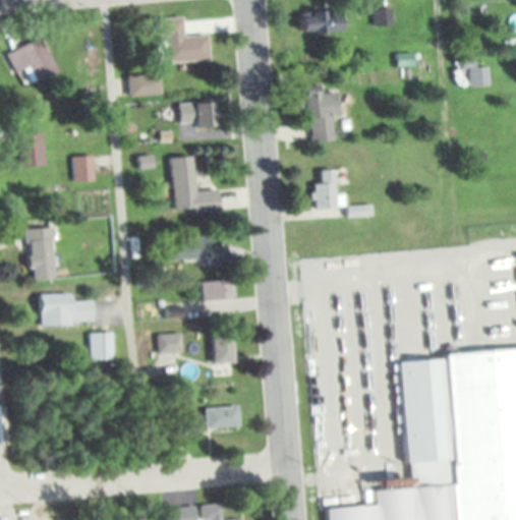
[(378,25),(394,25),(394,8),(378,8),(378,25)]
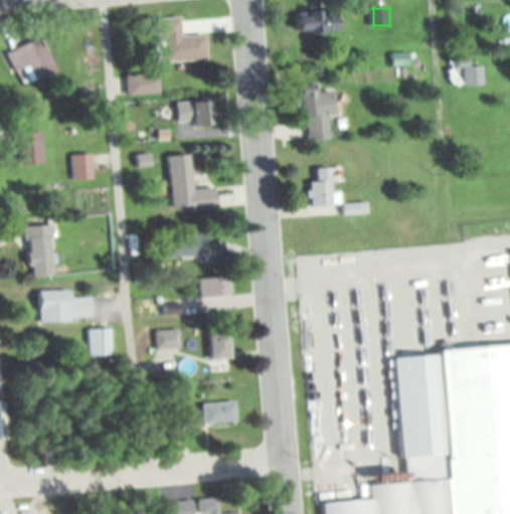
[(317,32),(339,32),(338,11),(301,12),(301,30),(317,30),(317,32)]
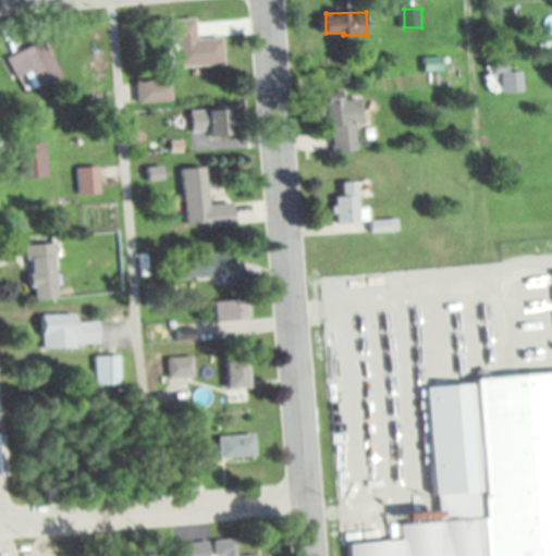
[(228,65),(227,37),(199,38),(198,19),(173,20),(175,66),(228,65)]
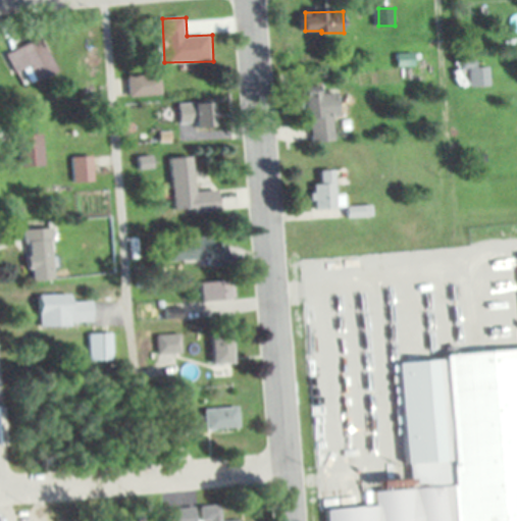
[(9,52),(19,75),(24,72),(31,86),(60,72),(45,37),(9,52)]
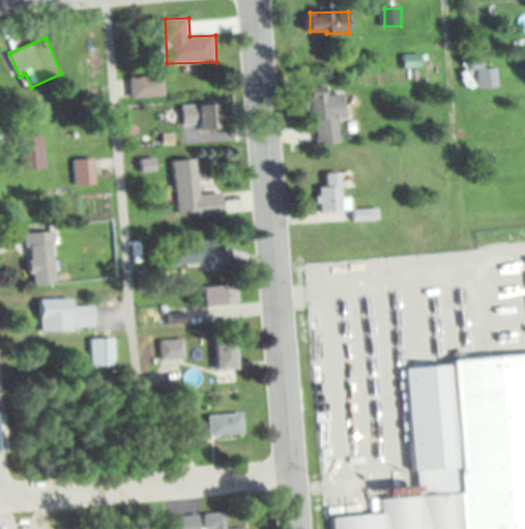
[(480,62),(483,87),(503,86),(501,67),(489,68),(488,61),(480,62)]
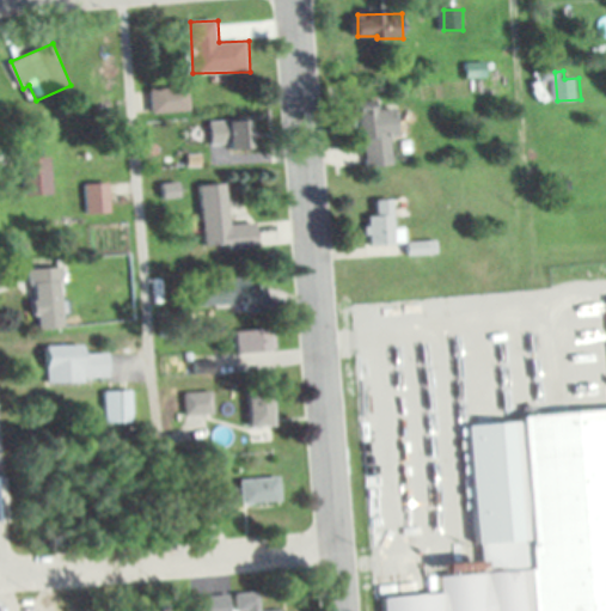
[(395,140),(401,140),(398,108),(380,109),(380,101),(363,102),(369,167),(397,165),(395,140)]
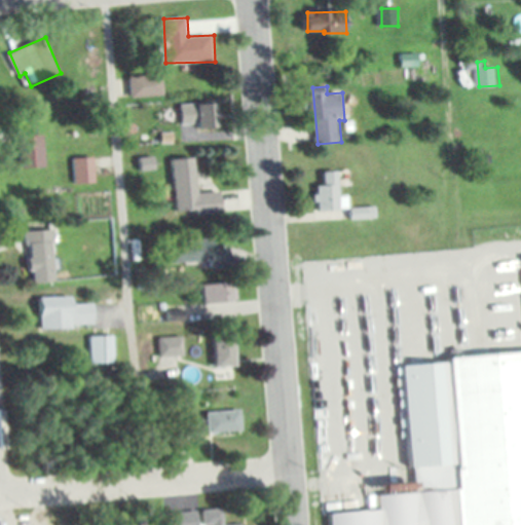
[(184,104),(185,126),(220,125),(219,103),(184,104)]
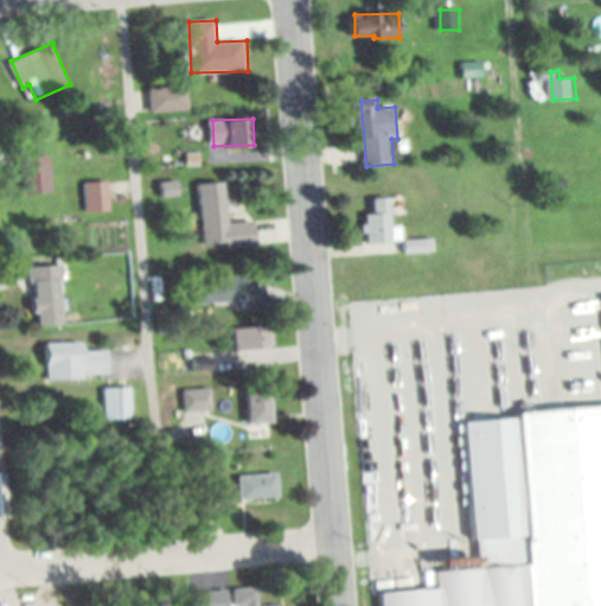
[(26,193),(52,192),(50,141),(24,142),(26,193)]
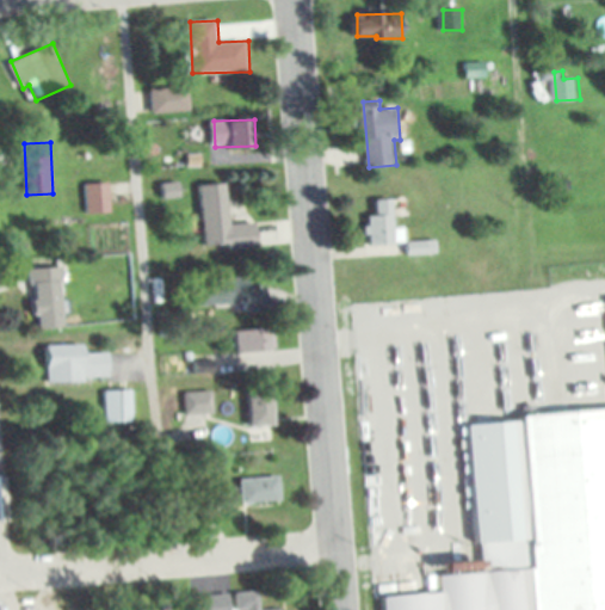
[(111,183),(91,183),(91,213),(111,213),(111,183)]
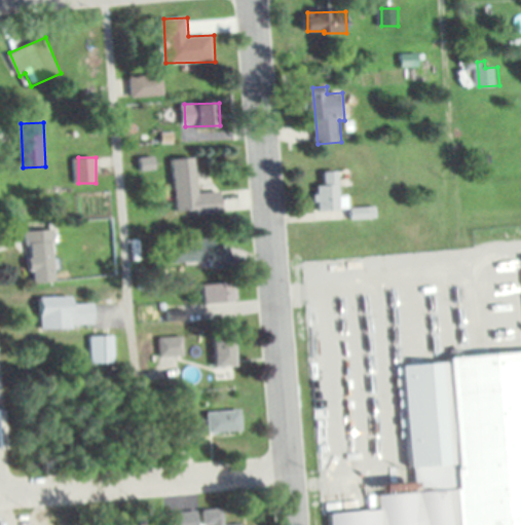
[(179,214),(223,210),(222,191),(199,193),(196,157),(175,159),(179,214)]
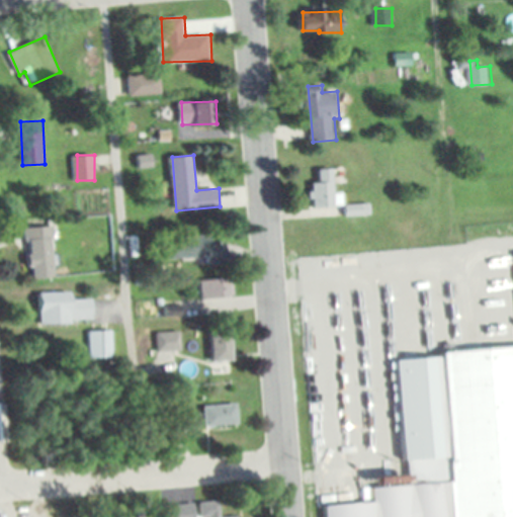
[(335,193),(335,168),(321,169),(322,182),(315,182),(316,206),(345,205),(344,193),(335,193)]
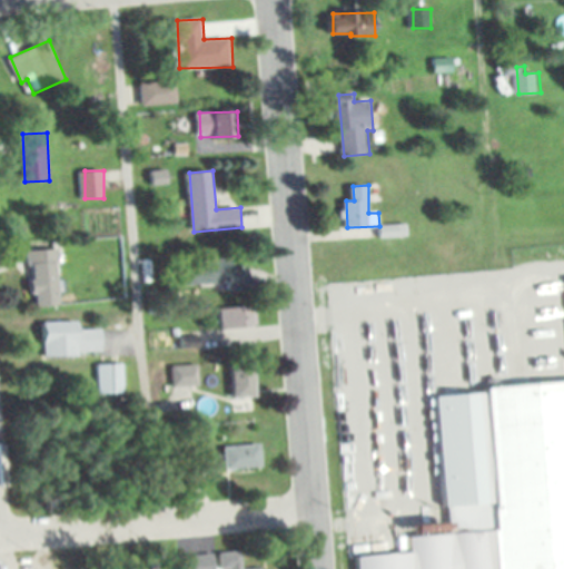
[(33,306),(63,305),(61,248),(31,249),(33,306)]
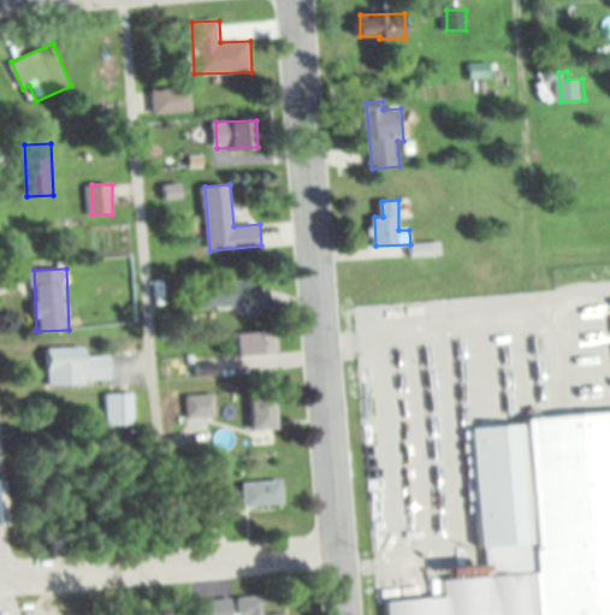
[(200,308),(255,305),(254,279),(199,283),(200,308)]
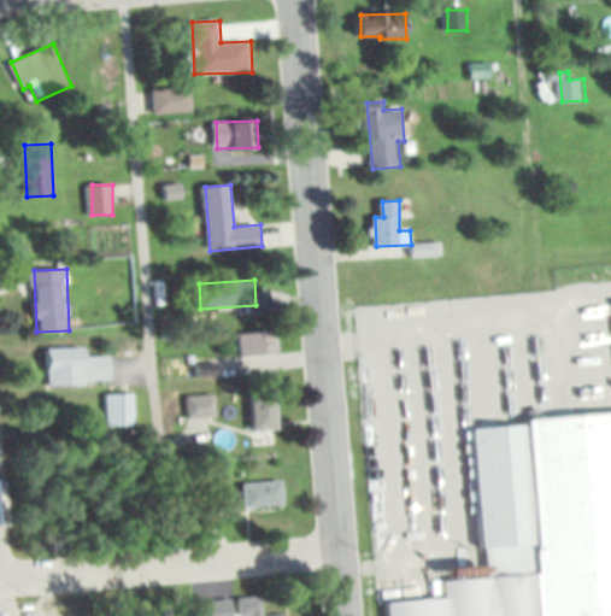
[(285,350),(274,326),(240,341),(251,364),(285,350)]
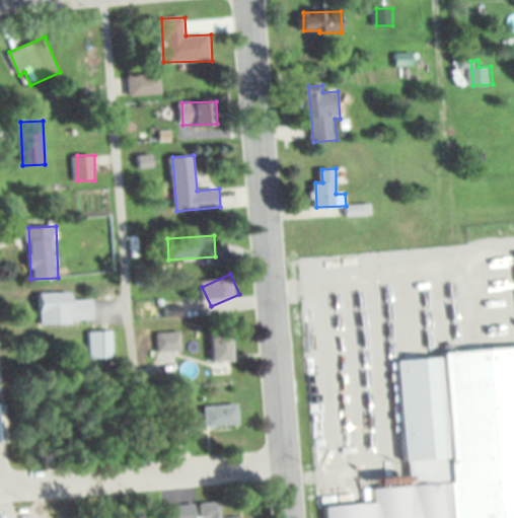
[(41,293),(42,324),(95,322),(94,299),(72,300),(72,292),(41,293)]
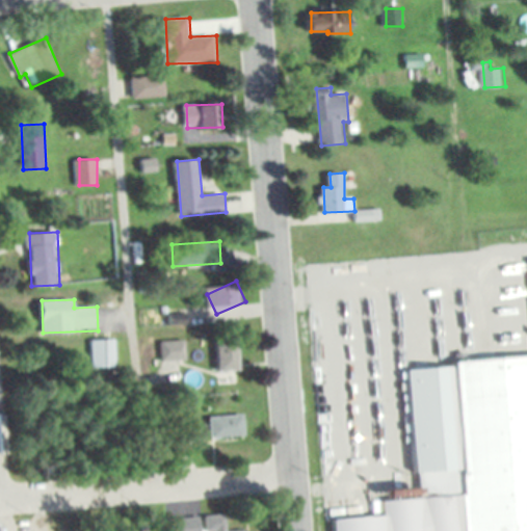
[(95,339),(95,367),(117,367),(117,339),(95,339)]
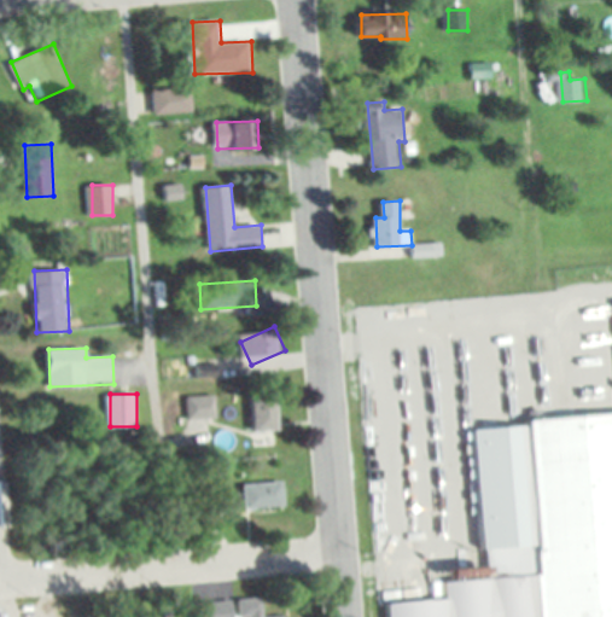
[(219,418),(217,395),(187,395),(188,418),(219,418)]
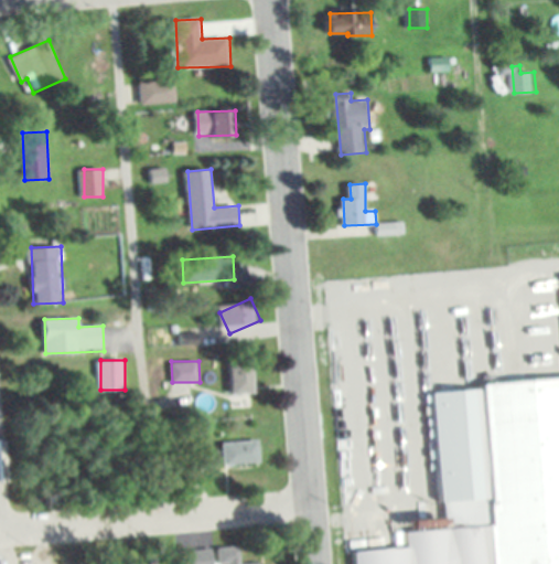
[(255,393),(255,362),(233,362),(233,393),(255,393)]
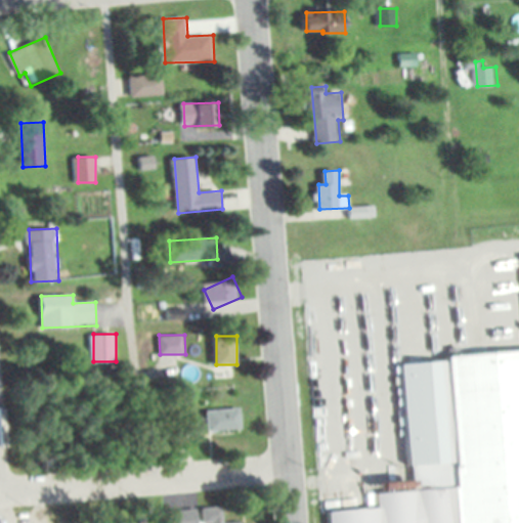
[(518,351),(403,359),(411,479),(382,481),(383,493),(364,494),(365,509),(334,511),(334,522),(518,522),(518,351)]
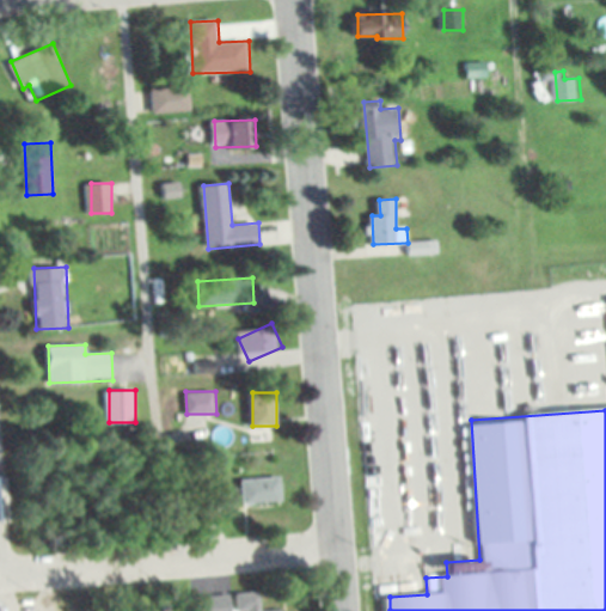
[(243,477),(243,503),(282,503),(282,477),(243,477)]
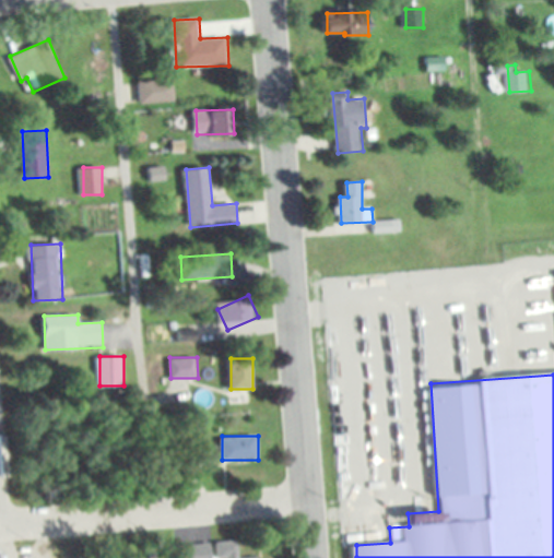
[(220,557),(231,557),(230,557),(259,557),(260,557),(240,557),(239,541),(219,542),(220,557)]
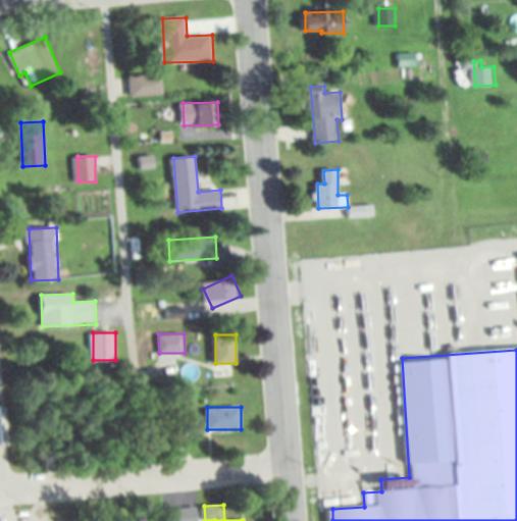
[(168,508),(167,520),(198,520),(199,507),(168,508)]
